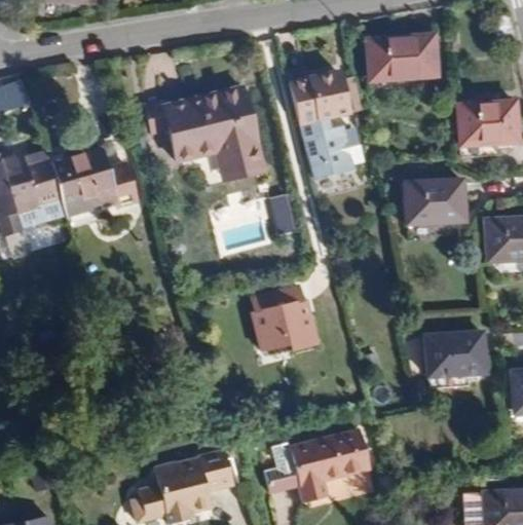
[(510,15),(494,20),(500,48),(517,45),(510,15)]
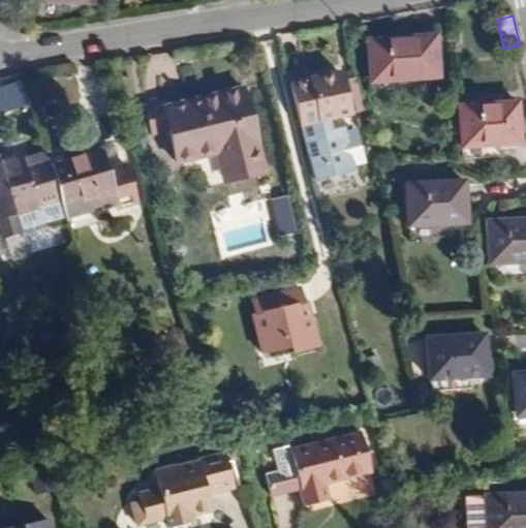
[(412,38),(371,41),(374,83),(420,80),(441,79),(438,36),(412,38)]
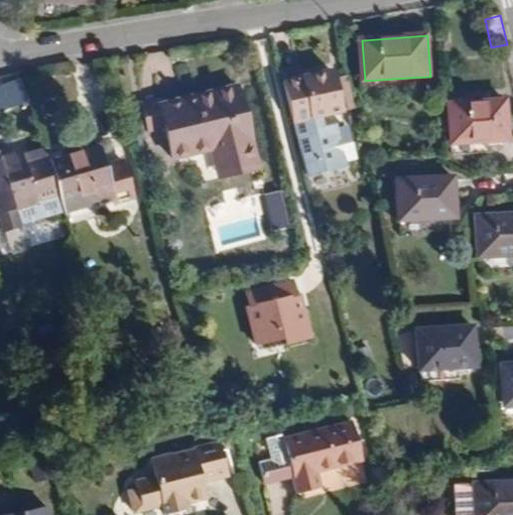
[(318,172),(349,165),(339,127),(327,131),(323,117),(345,112),(336,72),(316,76),(285,84),(295,122),(305,119),(318,172)]
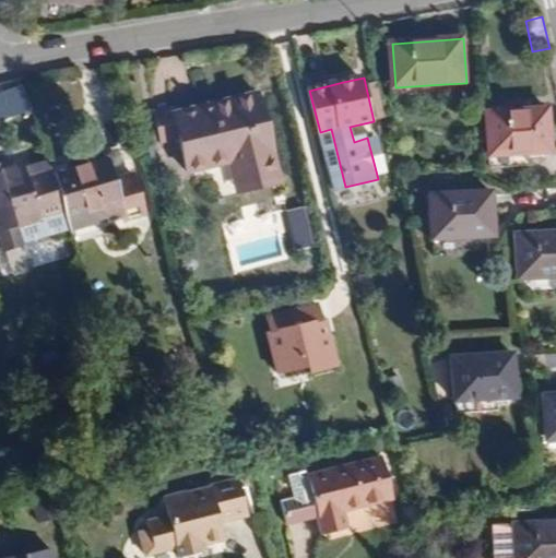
[(444,84),(395,87),(395,101),(445,97),(444,84)]
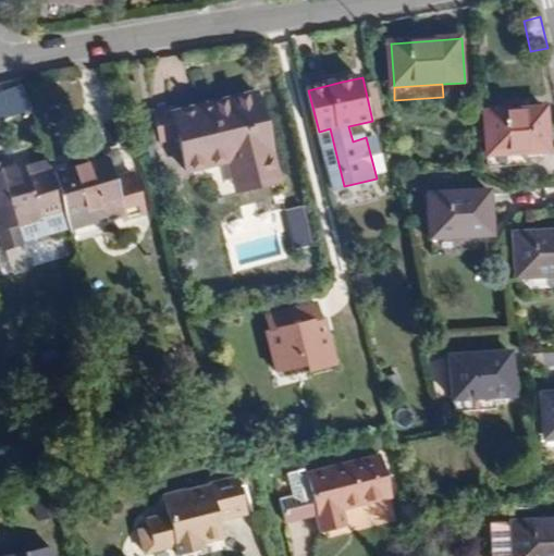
[(179,139),(187,174),(230,163),(244,160),(250,187),(282,180),(260,95),(214,106),(172,116),(179,139)]
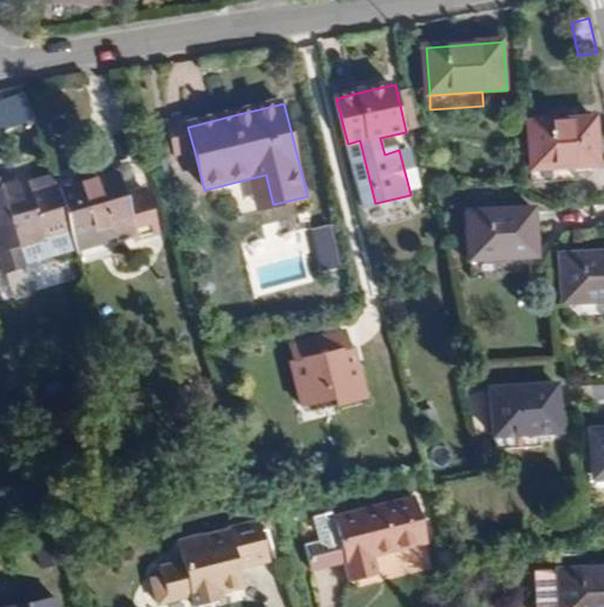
[(598,119),(531,122),(534,170),(580,168),(601,166),(599,140),(598,119)]
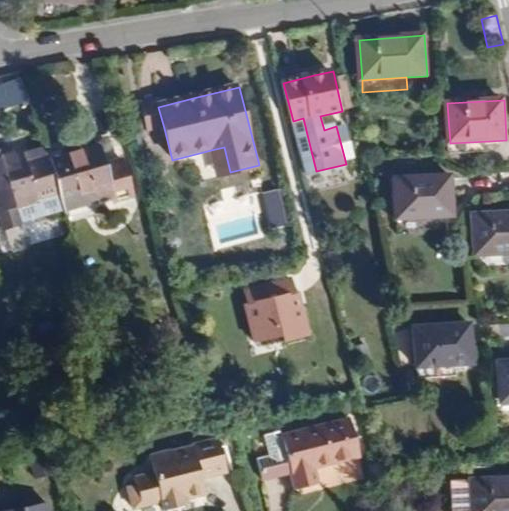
[(142,105),(148,132),(164,128),(158,107),(157,101),(142,105)]
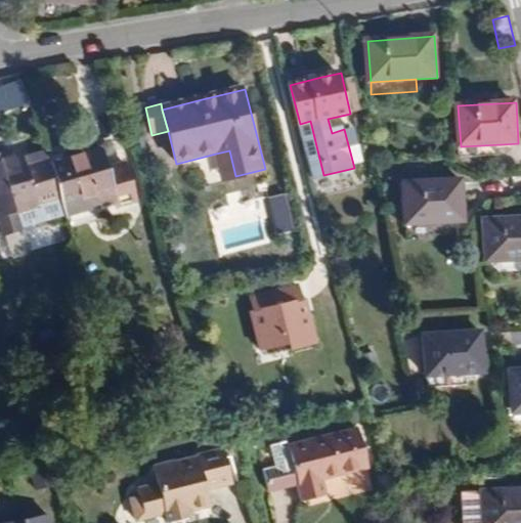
[(501,144),(461,146),(462,158),(501,155),(501,144)]
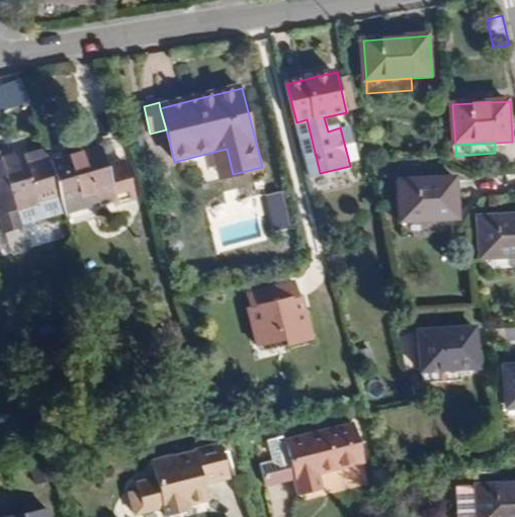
[(0,220),(4,233),(21,228),(20,227),(66,212),(52,165),(48,150),(38,153),(37,151),(23,155),(11,159),(8,149),(0,151),(0,220)]
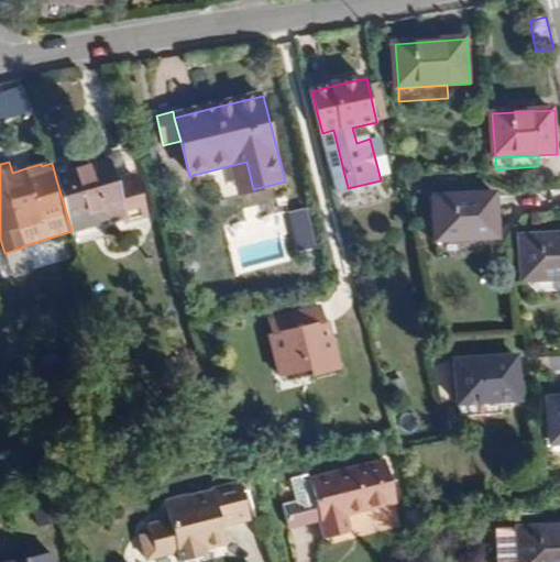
[(90,168),(56,179),(72,231),(76,246),(113,235),(109,222),(127,218),(128,221),(149,216),(138,176),(117,182),(111,162),(90,168)]
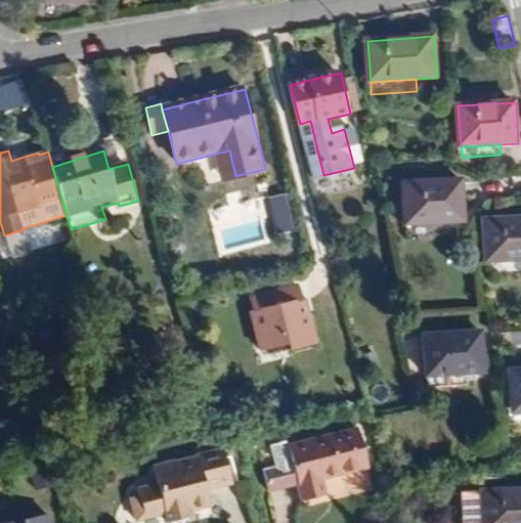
[(222,180),(235,176),(229,150),(216,154),(222,180)]
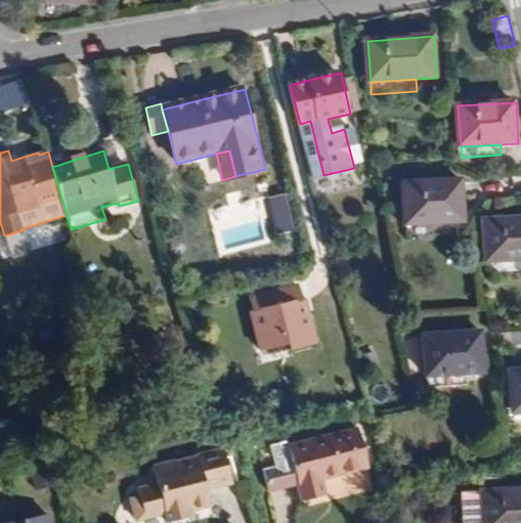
[(463,180),(404,184),(407,225),(447,222),(465,221),(464,195),(463,180)]
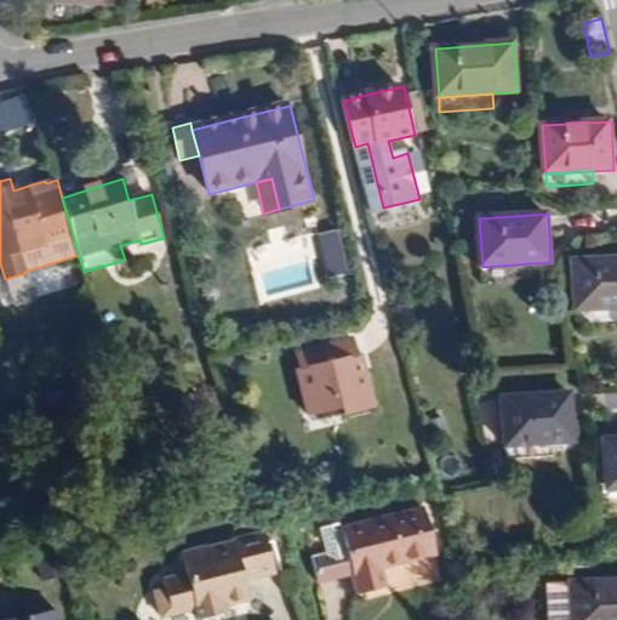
[(616,259),(575,262),(577,311),(616,307),(616,259)]
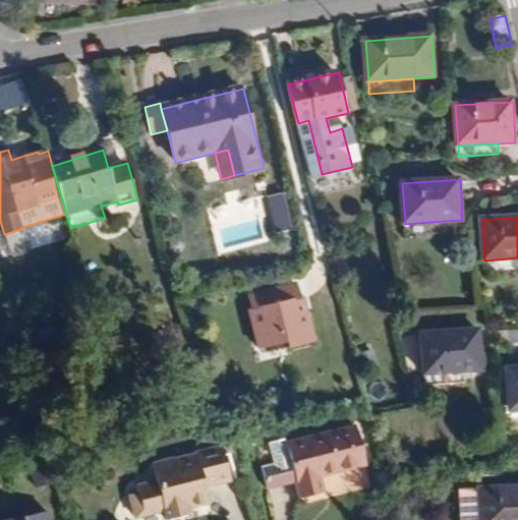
[(445,221),(405,224),(406,234),(446,232),(445,221)]
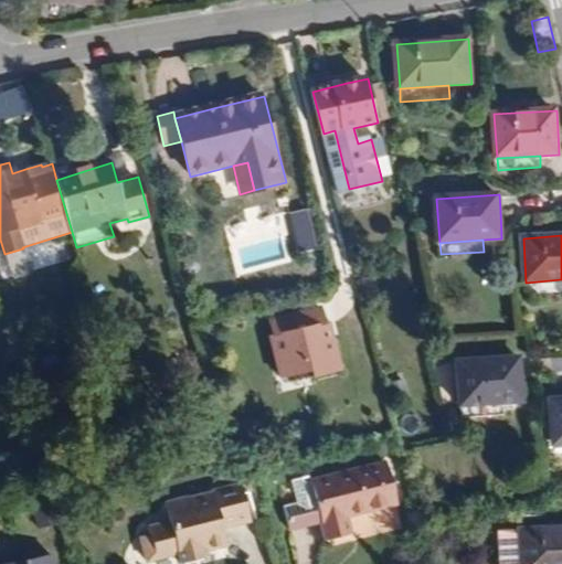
[(561,279),(526,283),(527,294),(561,291),(561,279)]
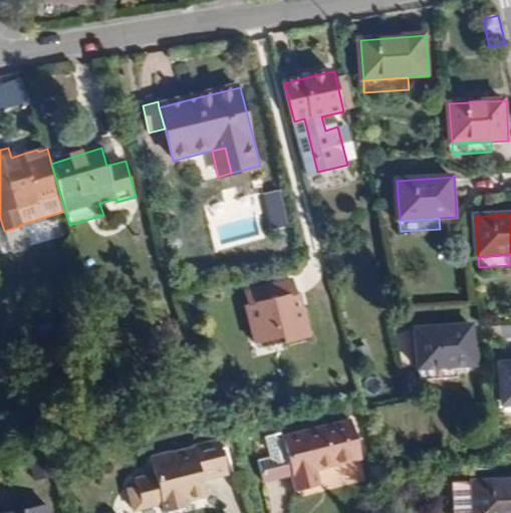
[(272,285),(248,291),(252,312),(249,313),(256,344),(262,343),(283,338),(284,343),(311,336),(305,309),(302,310),(298,294),(295,280),(272,285)]
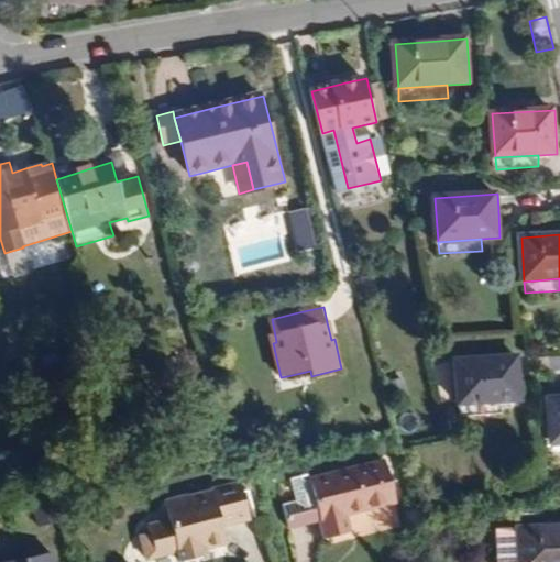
[(519,356),(457,361),(460,405),(503,401),(522,400),(519,370),(519,356)]
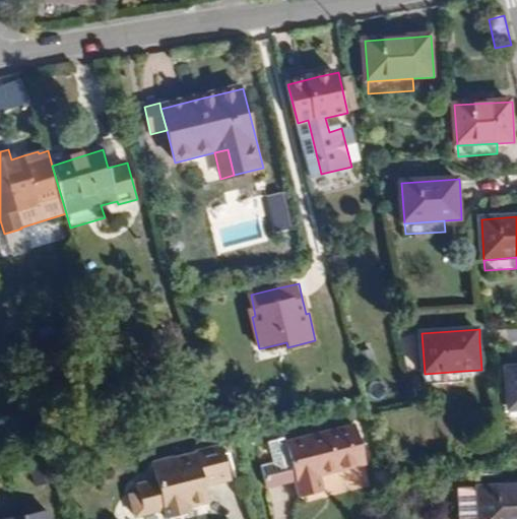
[(267,353),(287,347),(286,342),(265,347),(267,353)]
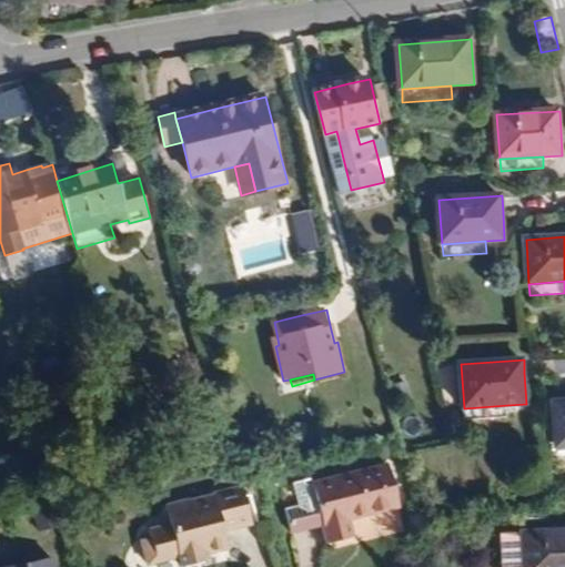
[(564,401),(554,402),(556,447),(564,446),(564,401)]
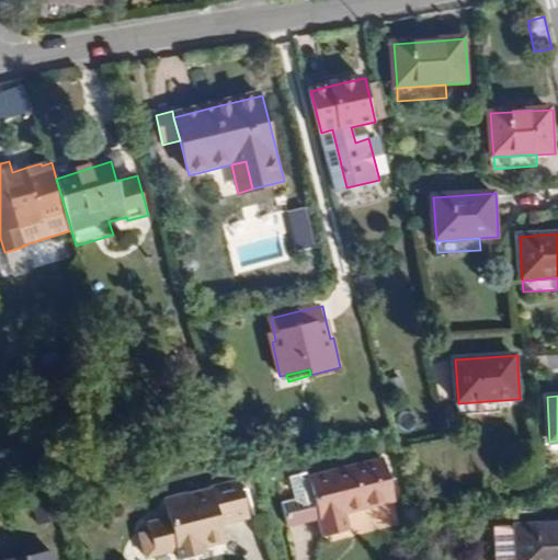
[(501,400),(458,403),(458,414),(501,412),(501,400)]
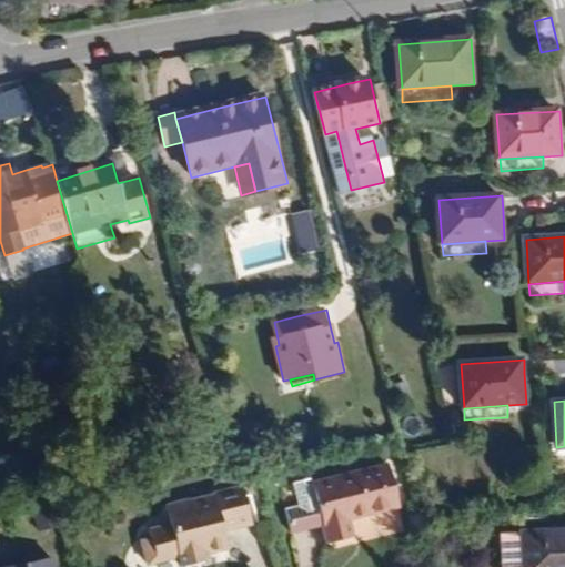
[(564,446),(556,447),(552,447),(553,461),(564,459),(564,446)]
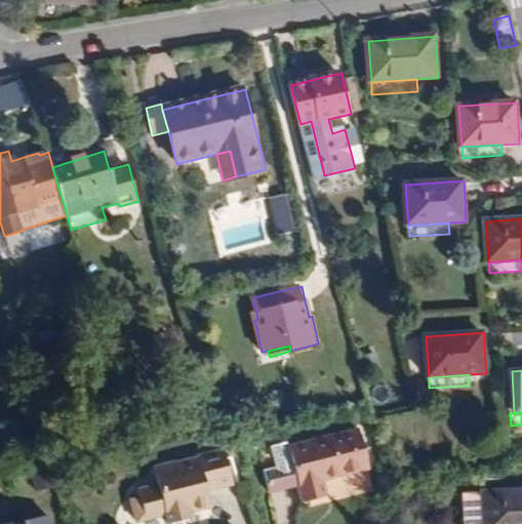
[(64,430),(66,440),(76,438),(74,428),(64,430)]
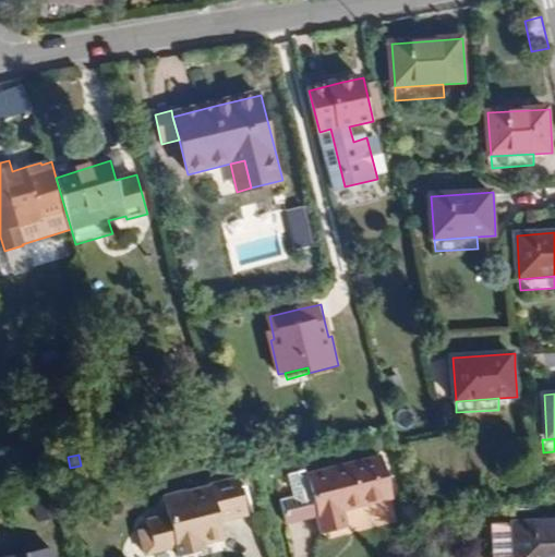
[(320,516),(325,535),(349,529),(345,512),(394,499),(383,457),(310,475),(308,470),(291,474),(298,498),(282,503),(288,524),(320,516)]
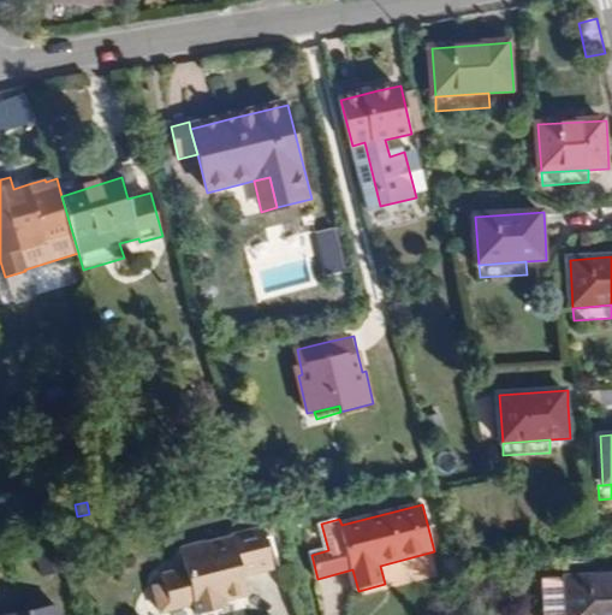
[(274,567),(262,526),(231,536),(231,537),(208,543),(208,542),(182,549),(186,569),(164,577),(166,584),(155,586),(164,614),(196,604),(200,614),(205,614),(226,608),(224,601),(249,595),(243,575),(274,567)]
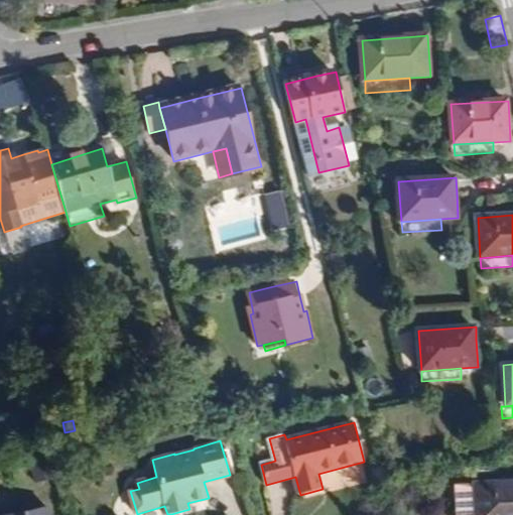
[(512,483),(456,486),(456,487),(454,487),(454,501),(457,501),(457,514),(512,514),(512,483)]
